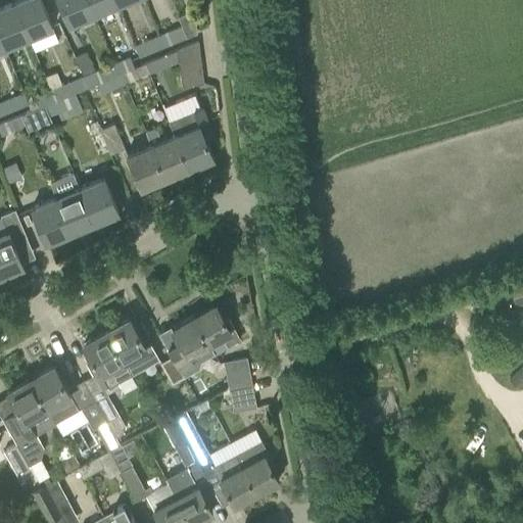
[(34,51),(58,41),(40,0),(17,0),(12,2),(28,37),(34,51)]
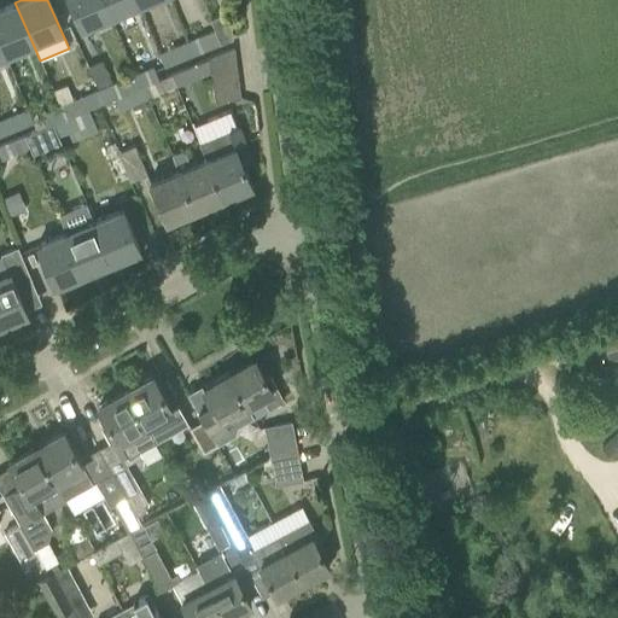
[(69,0),(73,10),(81,28),(110,16),(103,0),(69,0)]
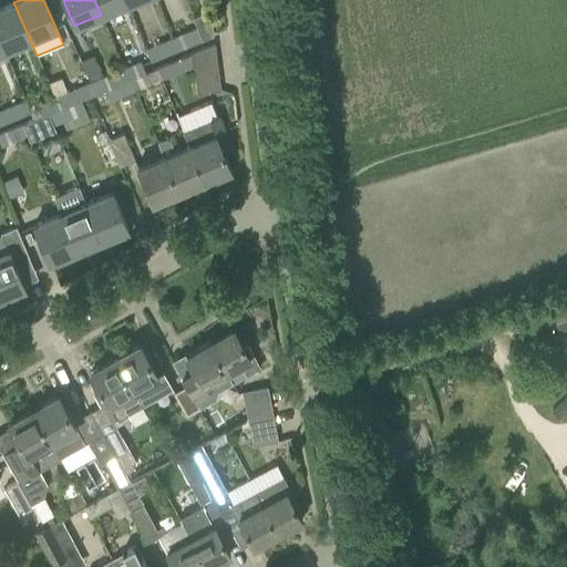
[(94,0),(101,14),(126,3),(124,0),(94,0)]
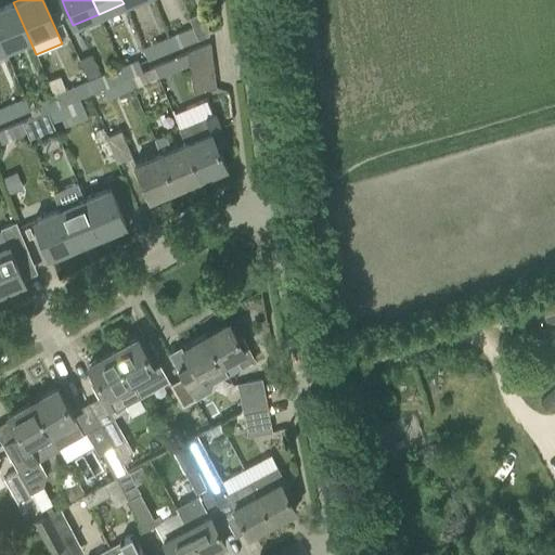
[(0,40),(3,50),(29,39),(13,2),(0,8),(0,40)]
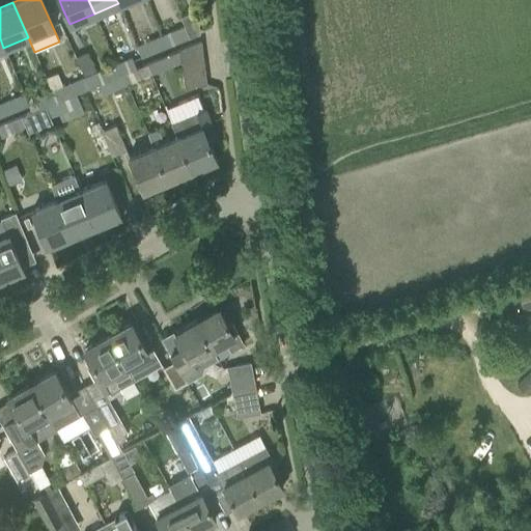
[(180,16),(185,26),(189,36),(199,32),(196,9),(180,16)]
